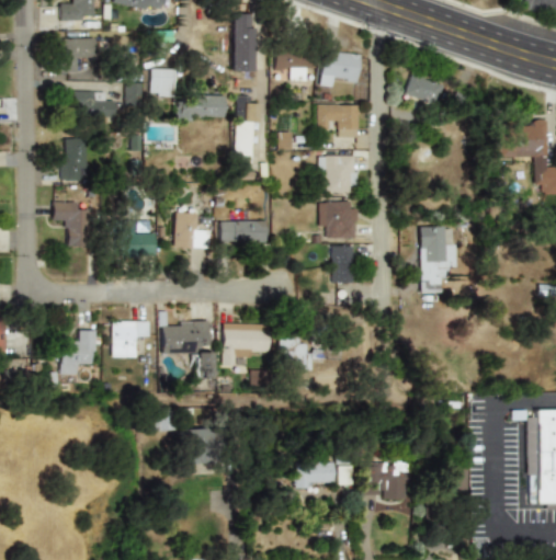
[(61,0),(61,21),(95,21),(95,0),(61,0)]
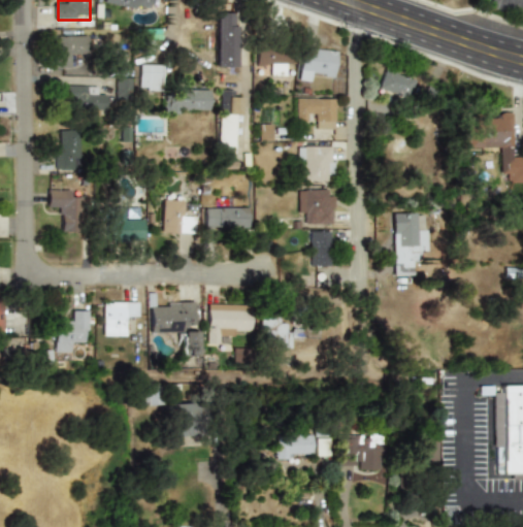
[(107,0),(107,5),(153,9),(153,0),(107,0)]
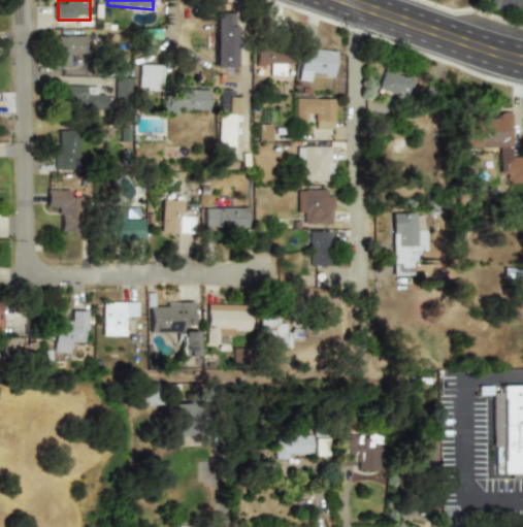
[(58,68),(78,68),(78,57),(90,57),(90,36),(58,36),(58,68)]
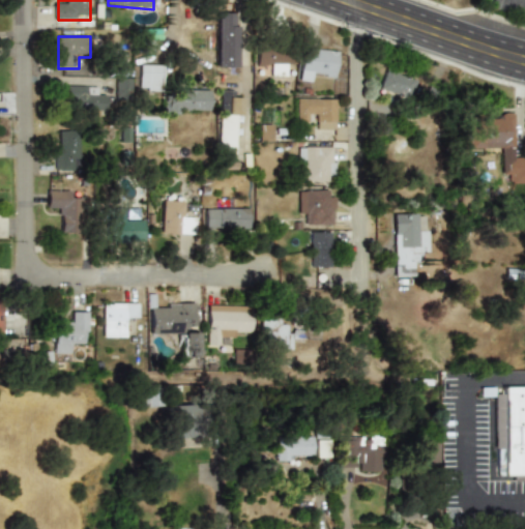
[(307,48),(303,81),(315,82),(316,72),(340,75),(342,52),(307,48)]
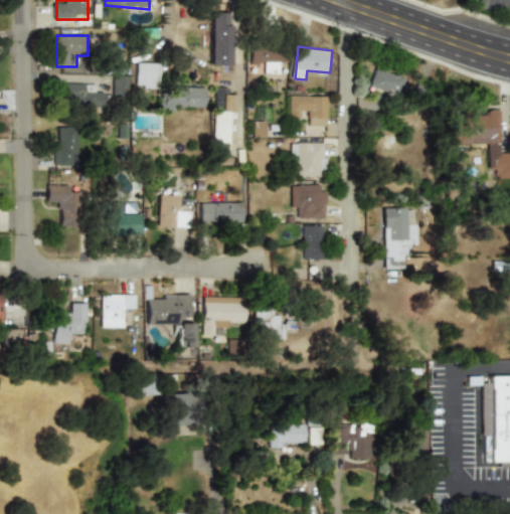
[(265,72),(285,73),(286,48),(253,47),(252,63),(265,64),(265,72)]
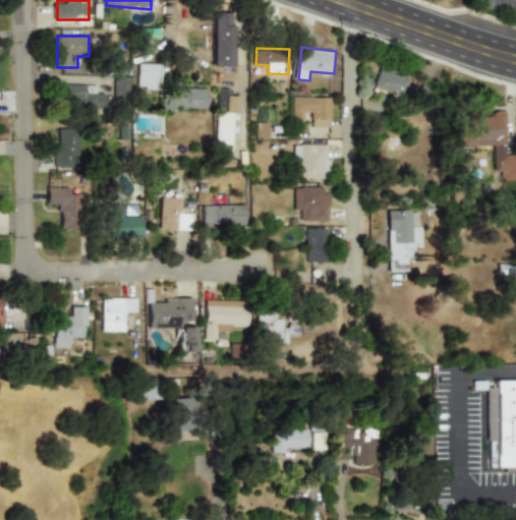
[(163,64),(140,64),(140,90),(163,90),(163,64)]
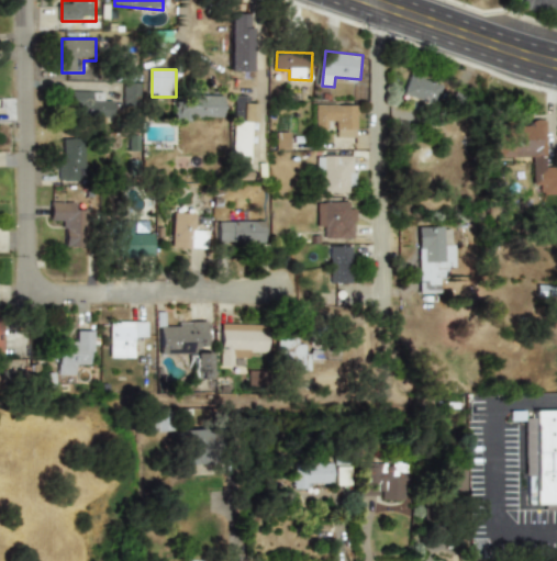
[(405,98),(437,109),(446,85),(413,74),(405,98)]
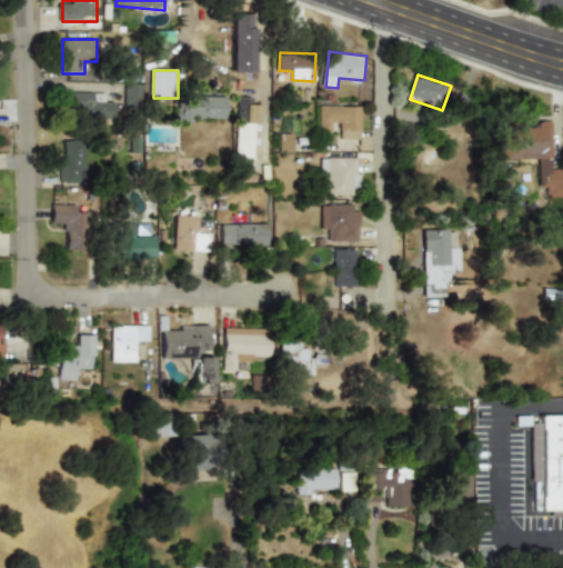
[(144,102),(144,83),(129,83),(129,102),(144,102)]
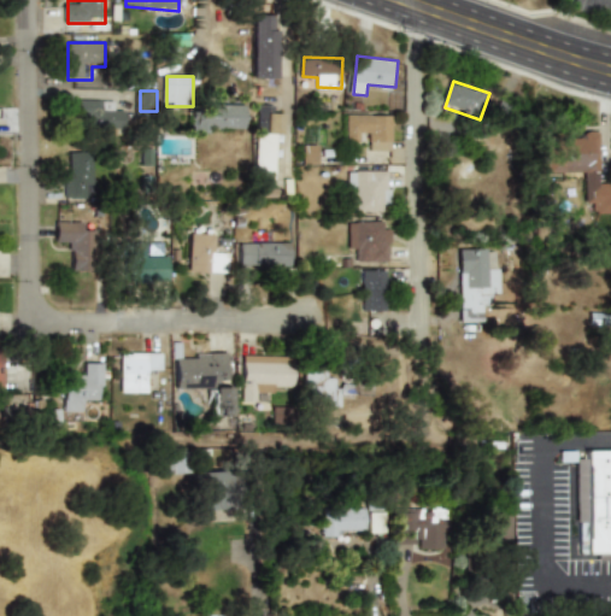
[(124,128),(124,101),(82,101),(82,128),(124,128)]
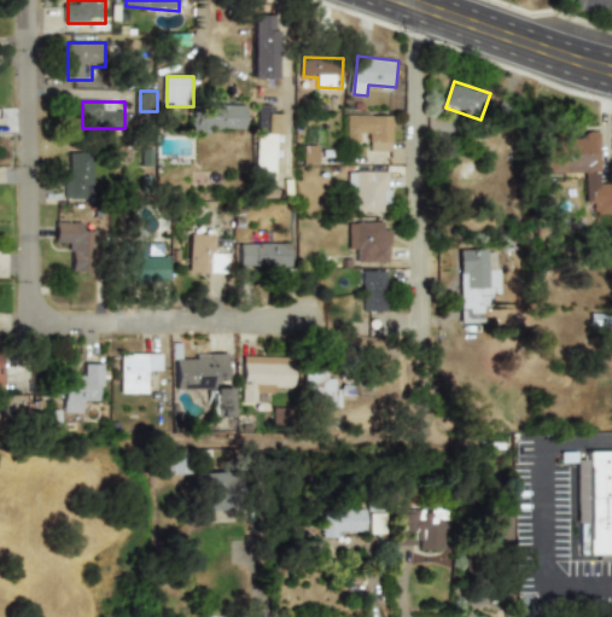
[(250,105),(199,105),(199,132),(250,132),(250,105)]
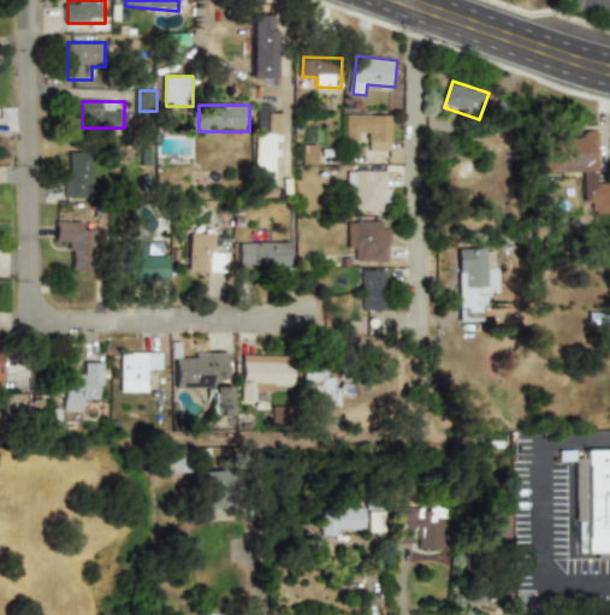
[(285,114),(268,114),(268,130),(260,130),(259,181),(278,181),(278,135),(285,135),(285,114)]
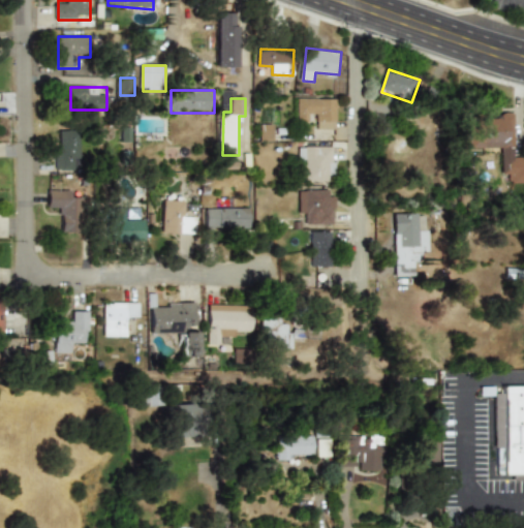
[(339,99),(300,99),(300,120),(319,120),(319,129),(339,129),(339,99)]
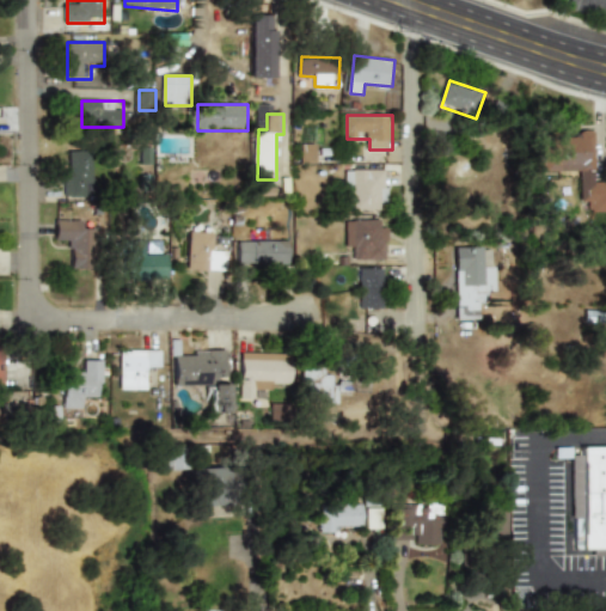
[(544,132),(545,172),(582,172),(583,202),(592,202),(592,213),(605,213),(605,183),(597,183),(597,132),(544,132)]
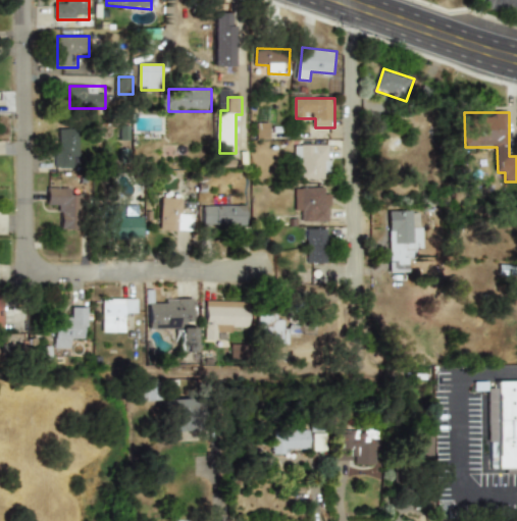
[(259,139),(272,139),(272,123),(259,123),(259,139)]
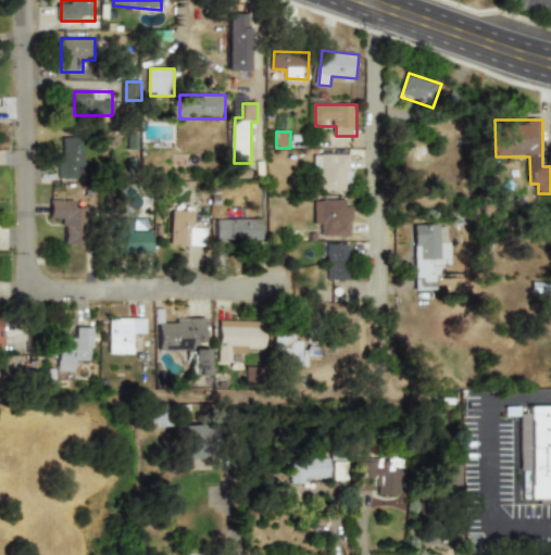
[(86,138),(62,138),(62,180),(86,180),(86,138)]
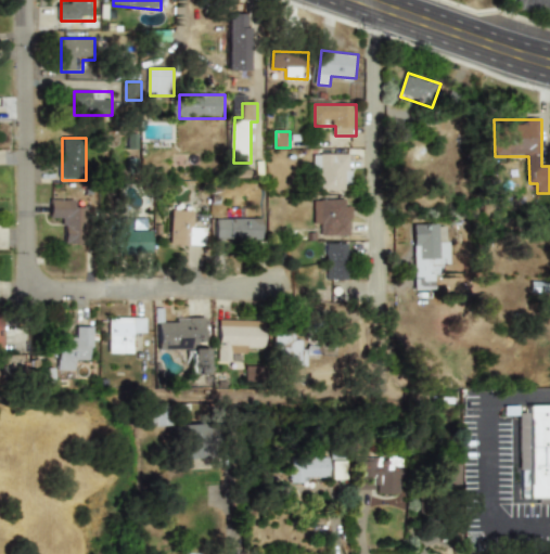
[(465,170),(465,143),(450,143),(450,170),(465,170)]
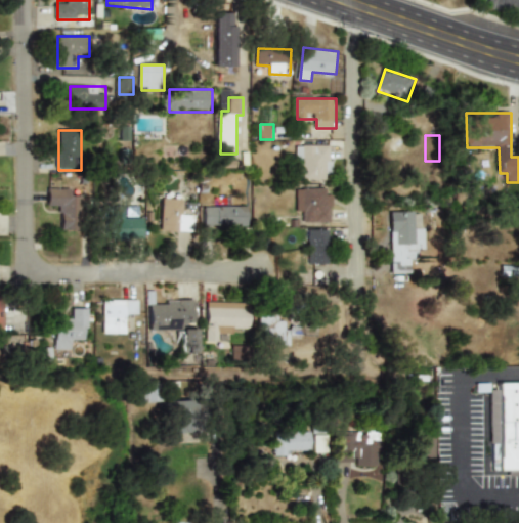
[(299,181),(334,181),(334,145),(299,145),(299,181)]
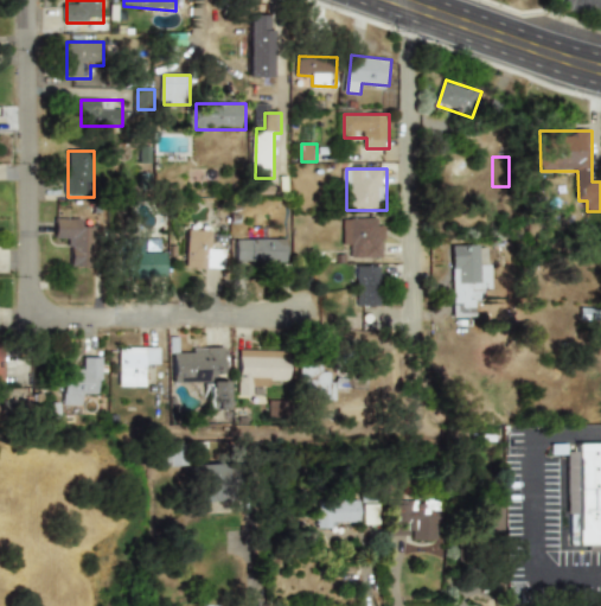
[(57,241),(71,241),(71,266),(96,266),(96,218),(57,218),(57,241)]
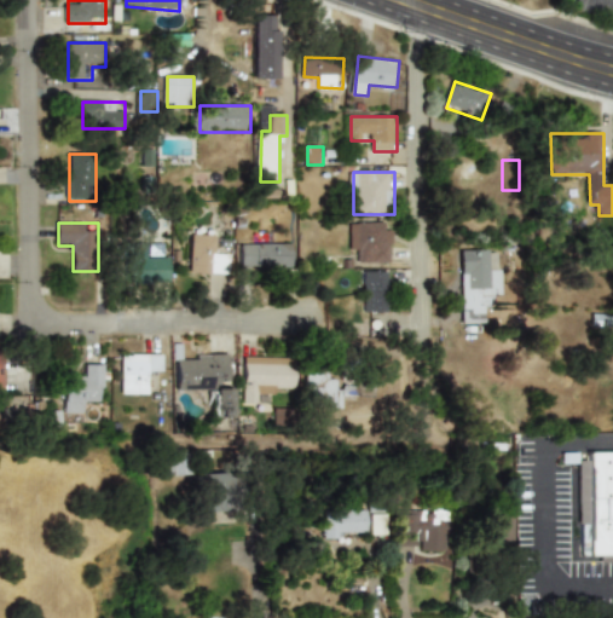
[(394,264),(394,223),(353,223),(353,252),(365,252),(365,264),(394,264)]
